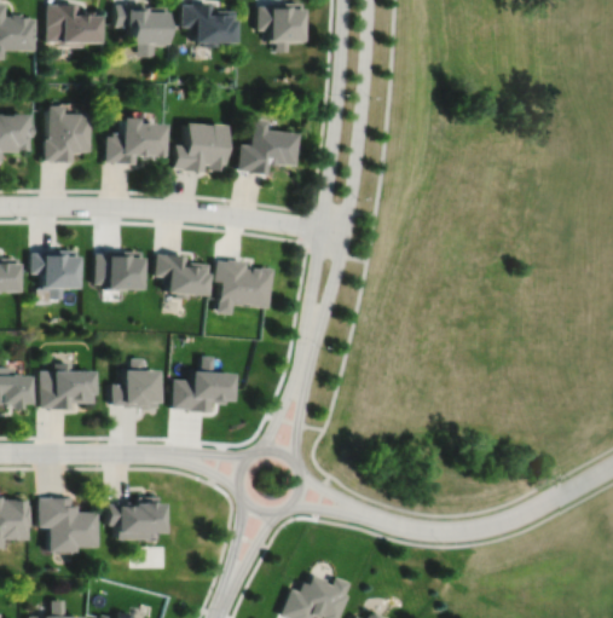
[(117,5),(117,28),(132,28),(132,45),(139,45),(139,58),(155,57),(155,47),(166,47),(166,9),(150,9),(150,13),(145,13),(145,9),(145,4),(127,4),(127,5),(117,5)]
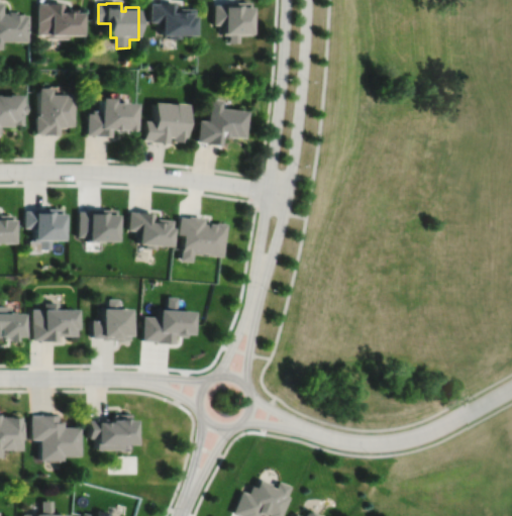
[(217,6),(217,25),(226,25),(226,36),(232,36),(232,44),(242,44),(242,36),(256,36),(256,23),(254,23),(254,8),(253,8),(253,3),(226,3),(226,6),(217,6)]
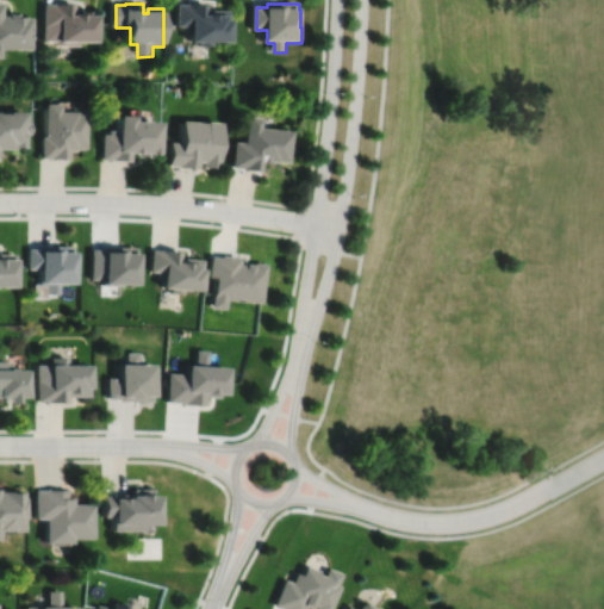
[(0,58),(6,58),(6,50),(35,50),(35,19),(30,19),(30,18),(22,17),(22,14),(12,14),(12,17),(6,17),(6,5),(0,5),(0,58)]
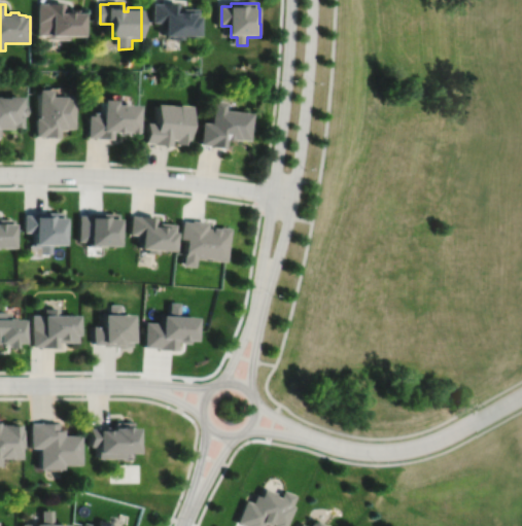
[(41,4),(41,37),(53,37),(53,40),(72,40),(72,37),(84,37),(84,14),(80,14),(80,10),(72,10),(72,13),(67,13),(67,4),(49,4),(41,4)]
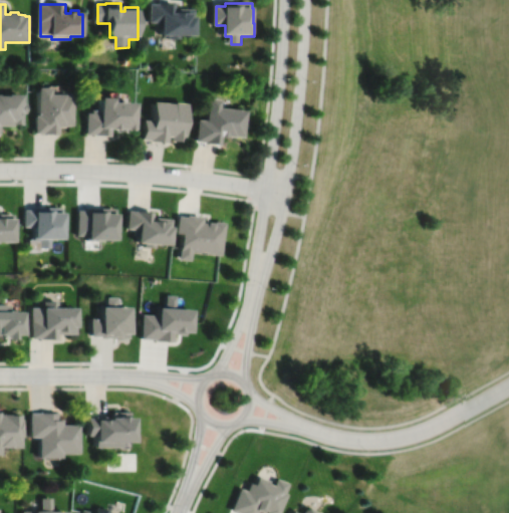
[(153,5),(153,23),(161,23),(161,29),(163,29),(163,36),(171,36),(171,39),(182,40),(182,36),(195,36),(196,10),(177,10),(177,4),(161,4),(161,5),(153,5)]
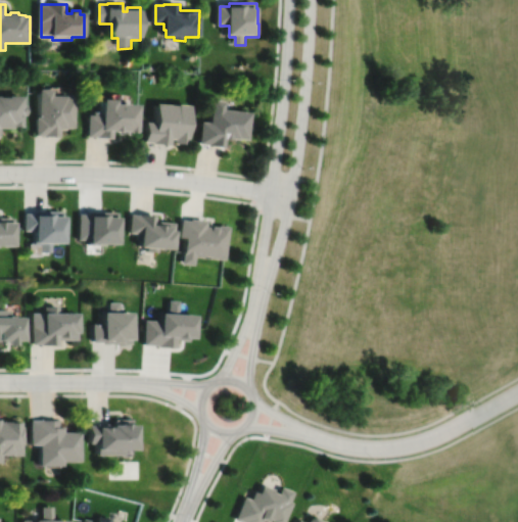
[(41,91),(41,119),(39,119),(39,137),(45,137),(45,138),(61,138),(61,131),(66,131),(66,129),(76,129),(76,97),(53,97),(53,91),(41,91)]
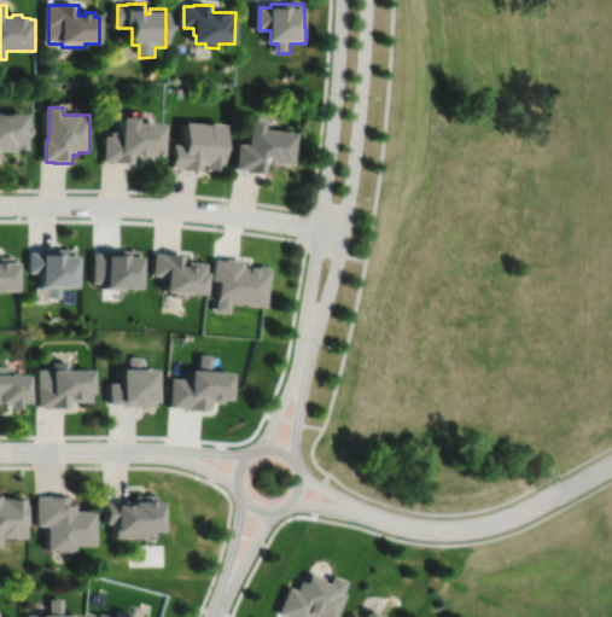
[(0,115),(0,163),(1,163),(1,153),(16,153),(16,151),(28,151),(28,138),(31,138),(31,127),(28,127),(28,116),(12,115),(12,117),(1,117),(1,115),(0,115)]
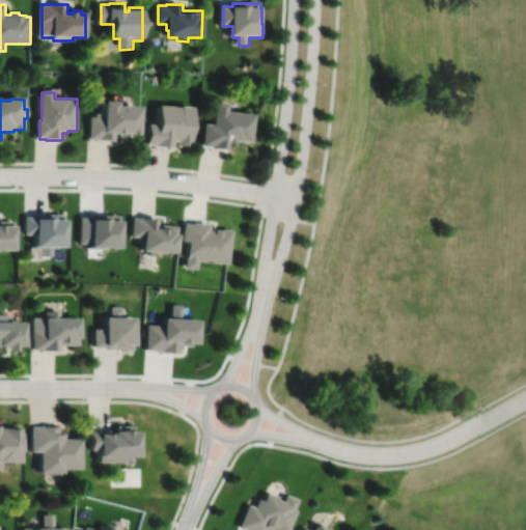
[(92,118),(91,140),(100,140),(100,141),(115,142),(116,135),(120,135),(120,138),(131,138),(131,136),(137,136),(137,135),(138,135),(139,108),(117,107),(117,103),(104,103),(103,115),(97,114),(97,118),(92,118)]
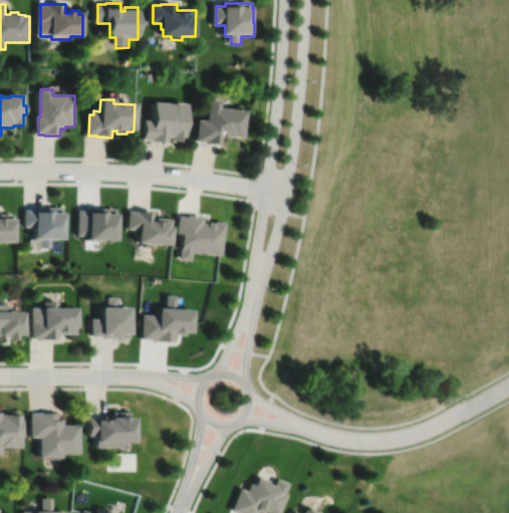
[(201,120),(198,143),(207,144),(207,145),(223,147),(224,139),(229,139),(229,138),(238,139),(238,138),(246,139),(249,112),(222,109),(223,101),(212,99),(209,121),(201,120)]
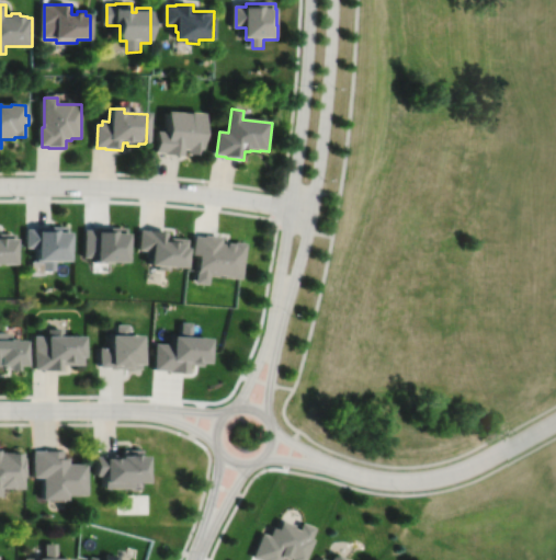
[(159,133),(158,153),(166,155),(166,156),(185,158),(185,150),(189,150),(189,156),(203,157),(205,137),(207,137),(207,126),(206,126),(206,115),(193,113),(193,115),(171,113),(169,133),(159,133)]
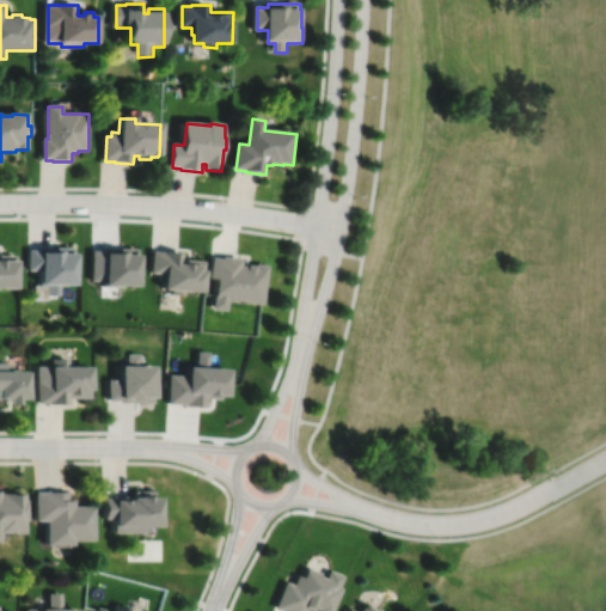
[(32,252),(32,272),(42,273),(42,287),(50,288),(50,298),(62,298),(62,288),(75,288),(75,250),(43,249),(43,252),(32,252)]
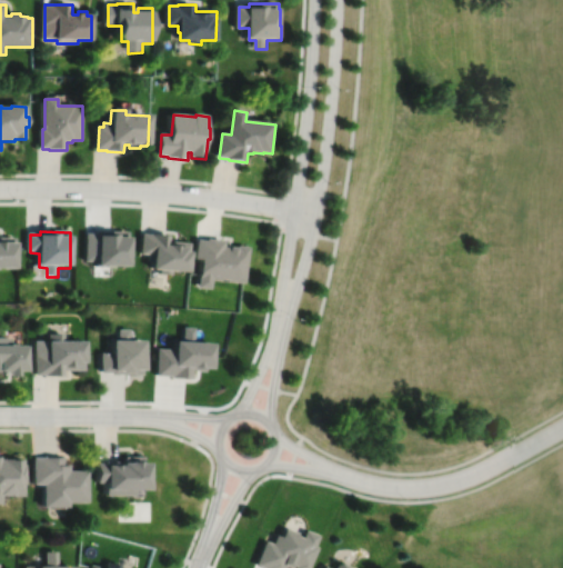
[(89,235),(89,262),(98,263),(98,268),(129,269),(129,233),(99,232),(99,235),(89,235)]
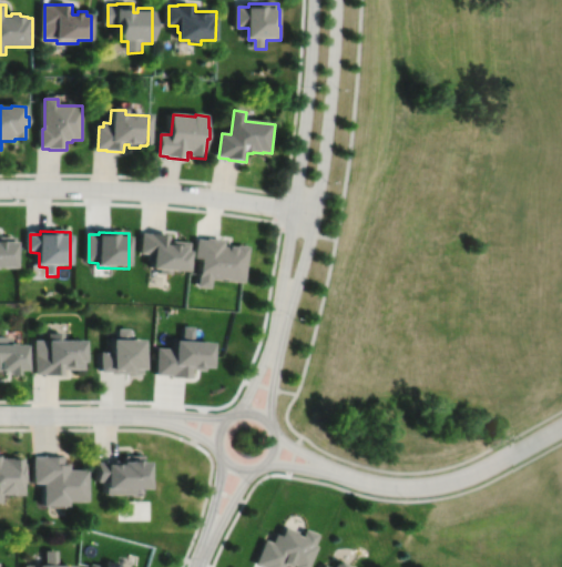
[(145,234),(143,254),(152,255),(151,262),(154,263),(153,271),(163,272),(163,275),(174,276),(174,273),(190,274),(192,244),(172,243),(172,236),(154,234),(154,235),(145,234)]
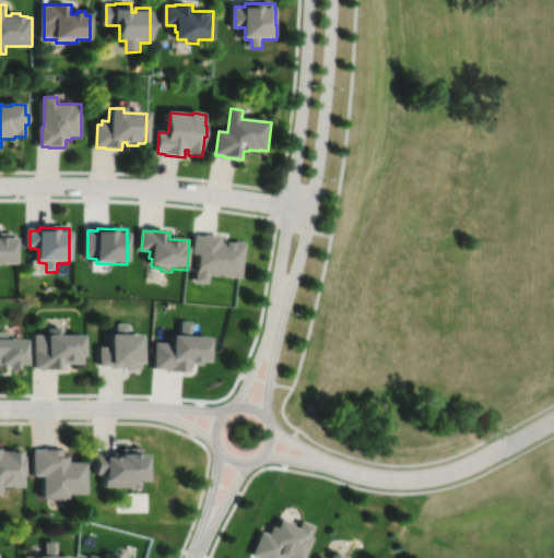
[(0,265),(15,266),(15,241),(16,241),(16,235),(0,235),(0,265)]
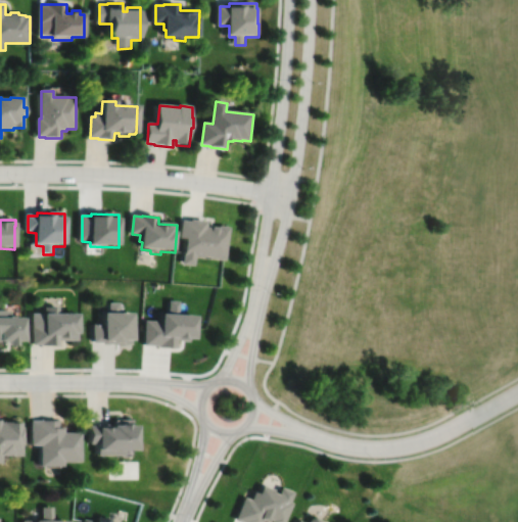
[(184,222),(182,239),(188,240),(185,266),(197,267),(198,258),(206,259),(206,258),(214,259),(214,261),(227,262),(231,229),(221,228),(221,229),(213,228),(213,229),(208,229),(208,223),(193,221),(192,223),(184,222)]
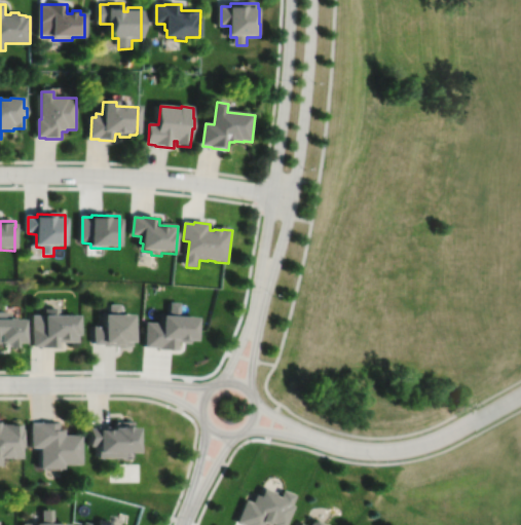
[(149,321),(148,345),(161,346),(161,347),(180,348),(180,340),(192,341),(192,337),(197,337),(198,313),(183,312),(183,301),(173,300),(172,312),(163,311),(163,322),(149,321)]
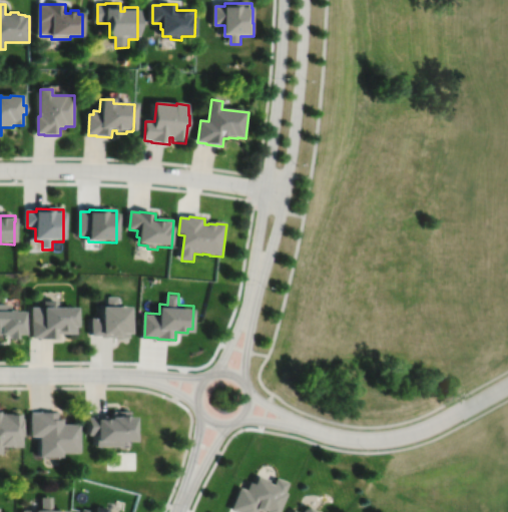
[(94,317),(94,334),(102,334),(102,336),(116,336),(116,337),(123,337),(123,336),(130,336),(130,304),(119,304),(119,295),(109,295),(109,303),(102,303),(102,317),(94,317)]
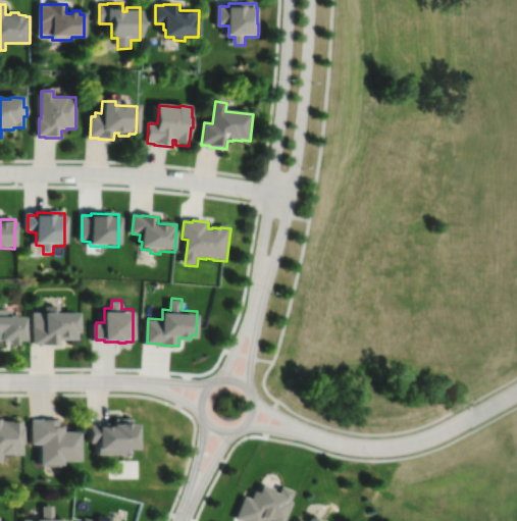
[(35,311),(36,342),(44,342),(44,343),(60,343),(60,337),(79,337),(79,309),(61,309),(61,304),(48,304),(48,309),(45,309),(45,311),(35,311)]
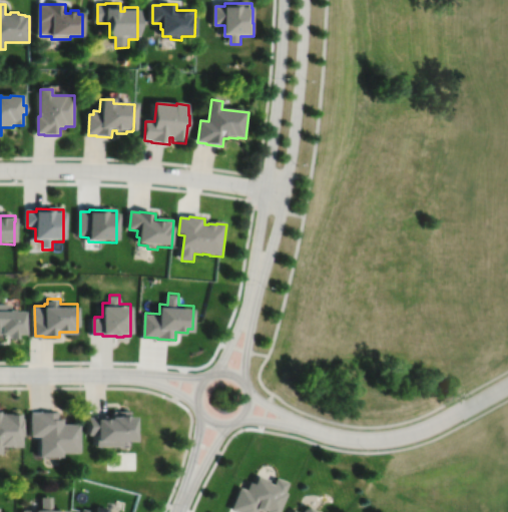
[(0,333),(2,333),(2,331),(7,331),(7,336),(15,336),(15,331),(23,331),(23,308),(14,308),(14,307),(12,307),(12,303),(0,303),(0,333)]
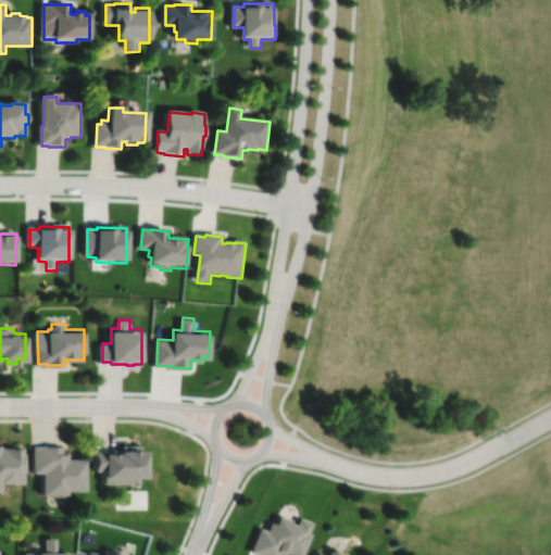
[(0,490),(1,490),(1,481),(3,481),(3,482),(9,482),(9,481),(11,481),(11,482),(23,482),(23,470),(25,470),(25,452),(23,452),(23,446),(15,448),(15,446),(4,446),(4,448),(2,448),(2,444),(0,444),(0,490)]
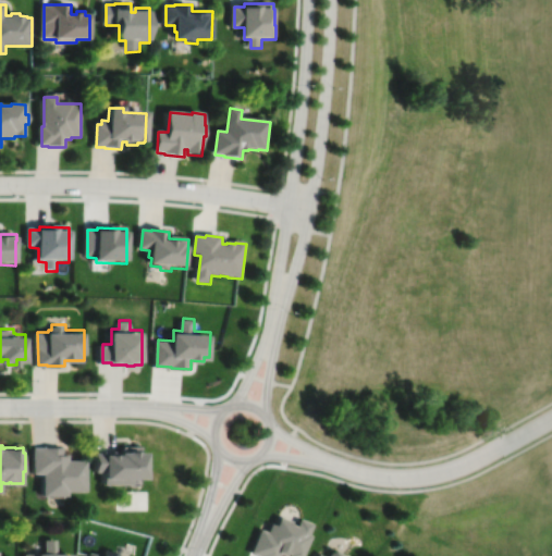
[(34,446),(34,472),(44,472),(44,494),(68,494),(68,490),(86,490),(86,459),(69,459),(69,454),(63,454),(63,446),(44,445),(44,446),(34,446)]
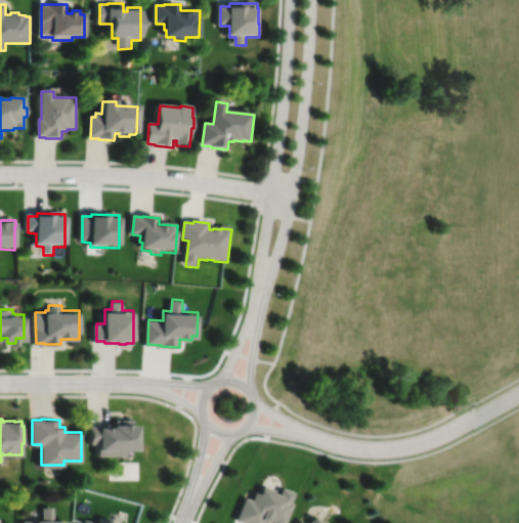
[(90,425),(91,442),(98,442),(98,454),(125,454),(125,447),(137,447),(136,424),(133,424),(133,419),(116,419),(116,424),(98,424),(98,425),(90,425)]
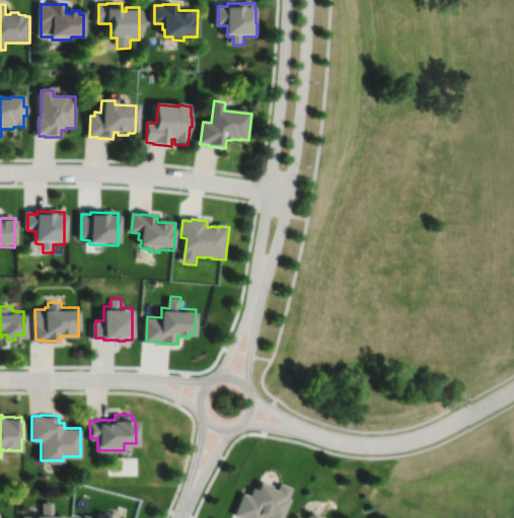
[(245,493),(236,514),(244,517),(262,517),(263,515),(268,517),(269,513),(272,515),(271,517),(284,517),(293,498),(290,497),(294,488),(282,483),(279,490),(275,488),(276,485),(264,479),(260,489),(255,487),(252,495),(245,493)]
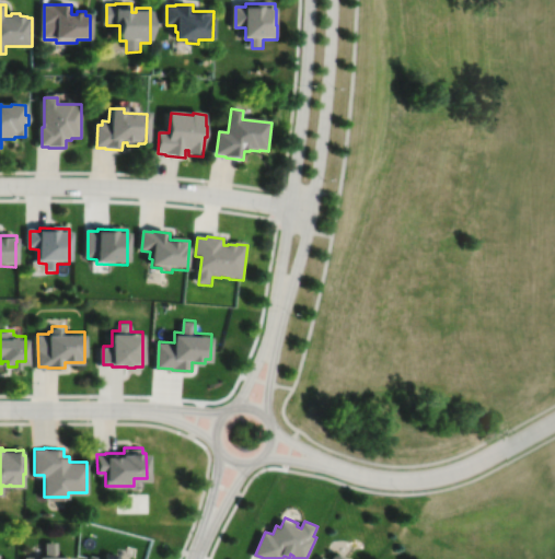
[(27,557),(27,558),(73,558),(73,556),(59,556),(59,542),(47,542),(47,556),(38,556),(38,557),(27,557)]
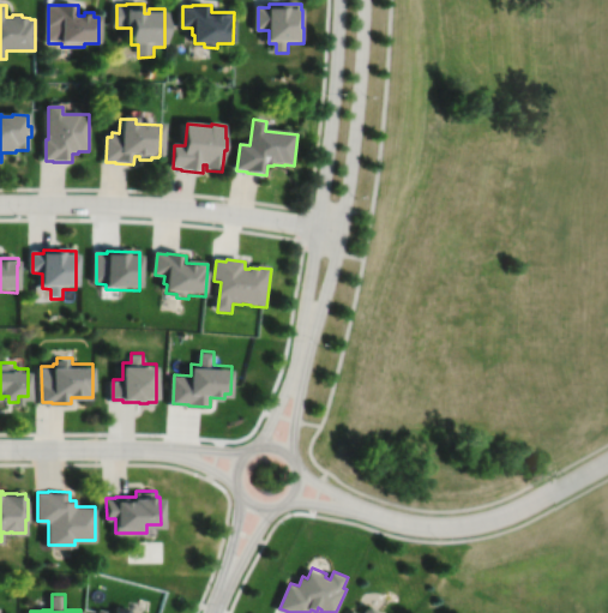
All buildings are outlined.
